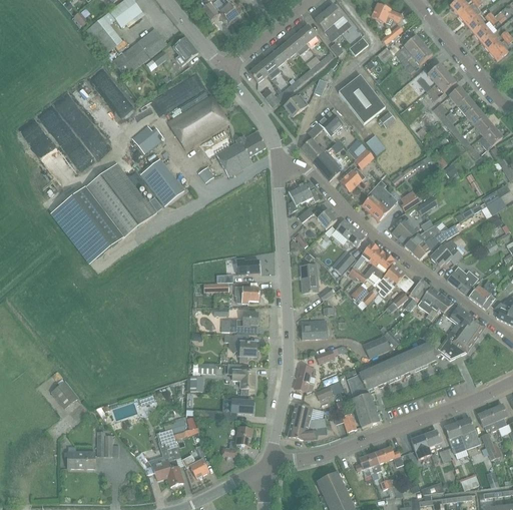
[(124,0),(122,2),(110,11),(122,26),(142,11),(133,0),(124,0)]
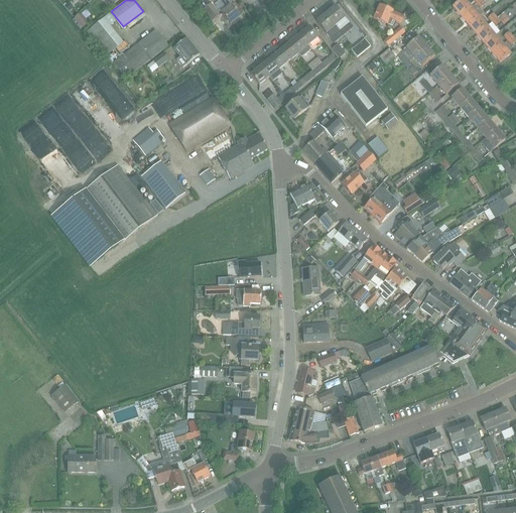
[(201,4),(204,7),(213,18),(220,12),(210,0),(206,0),(201,4)]
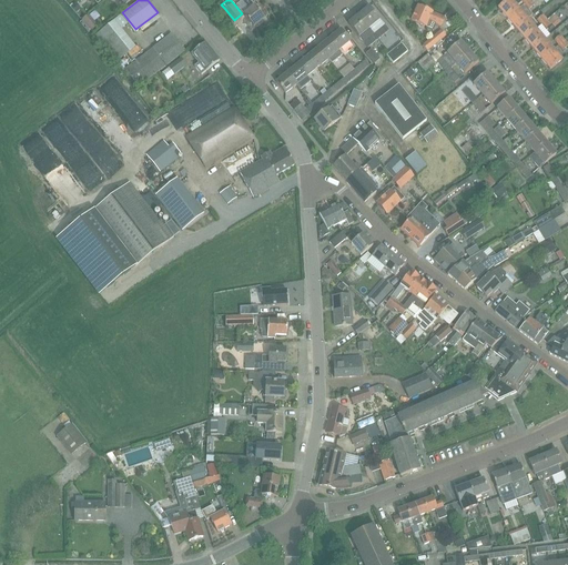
[(264,16),(251,0),(242,0),(249,8),(244,12),(253,24),(264,16)]
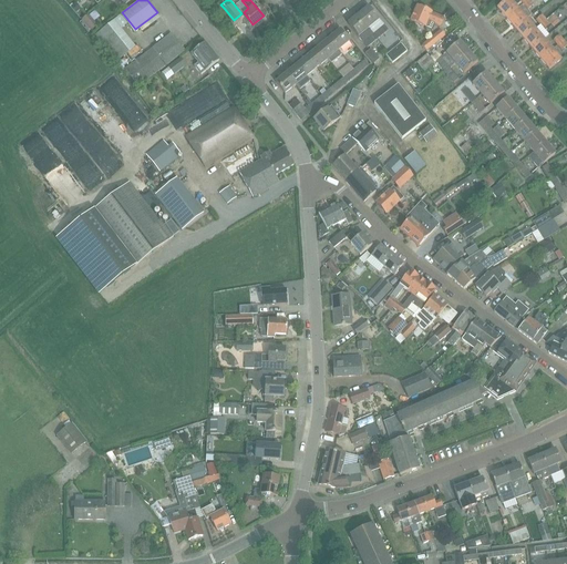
[(504,0),(497,6),(506,17),(518,7),(513,0),(504,0)]
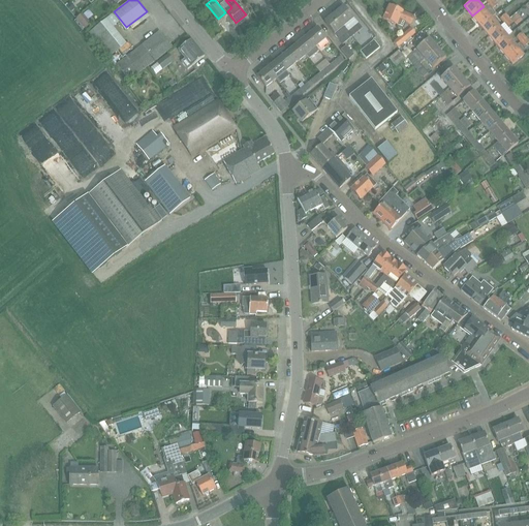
[(498,1),(497,0),(490,0),(488,2),(489,3),(485,7),(484,6),(472,16),(480,25),(491,16),(496,11),(492,6),(498,1)]
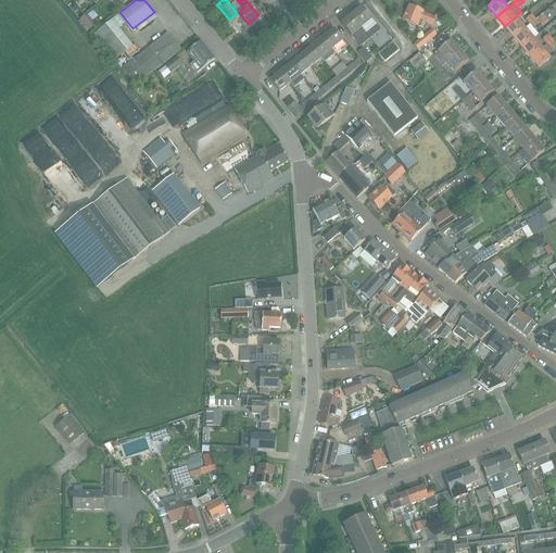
[(403,17),(417,24),(418,26),(422,27),(424,27),(427,21),(432,24),(436,15),(408,3),(403,17)]
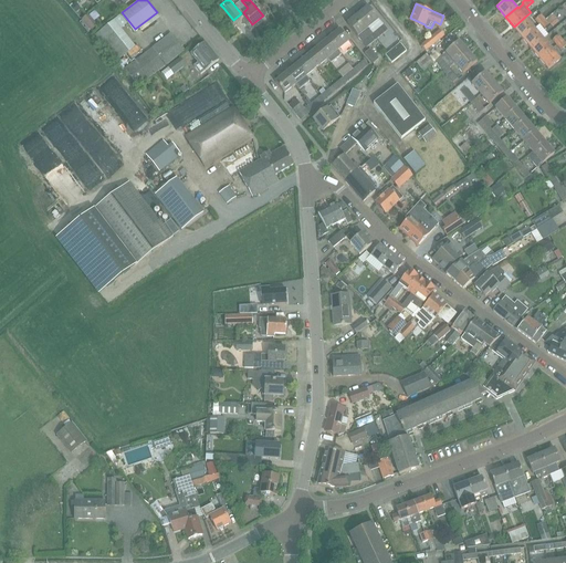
[(389,22),(385,25),(368,4),(357,13),(377,37),(387,29),(391,34),(396,31),(389,22)]
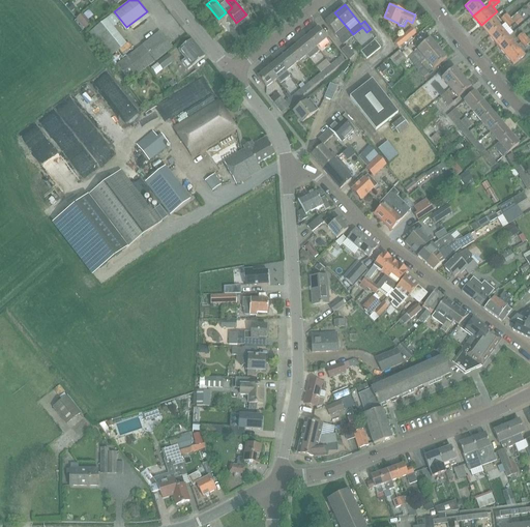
[(501,16),(504,21),(510,16),(506,10),(501,16)]
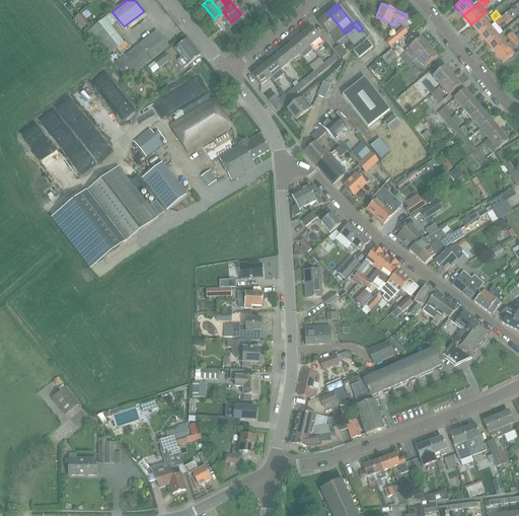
[(73,17),(80,27),(83,24),(84,25),(89,21),(85,16),(81,11),(75,15),(73,17)]
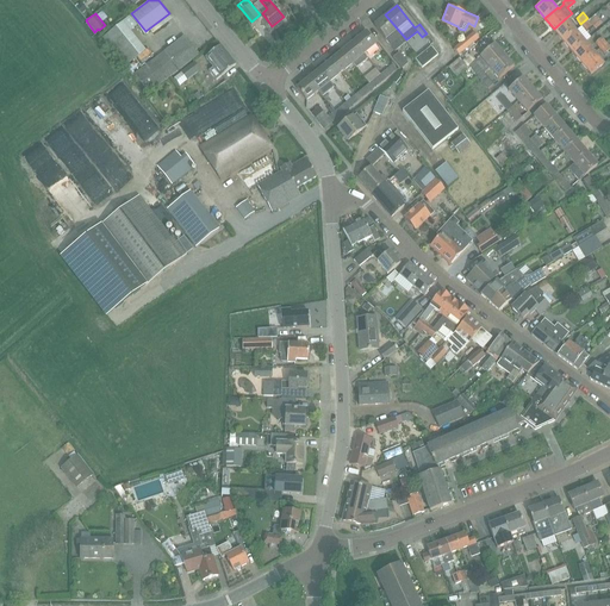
[(406,39),(385,14),(374,23),(396,49),(406,39)]
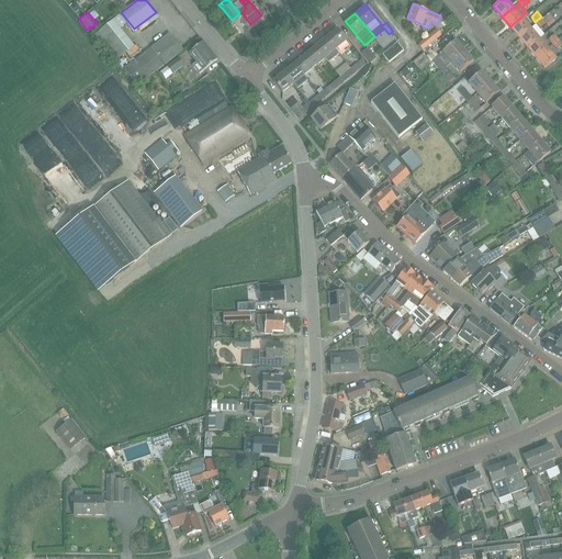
[(510,26),(519,36),(530,26),(521,17),(510,26)]
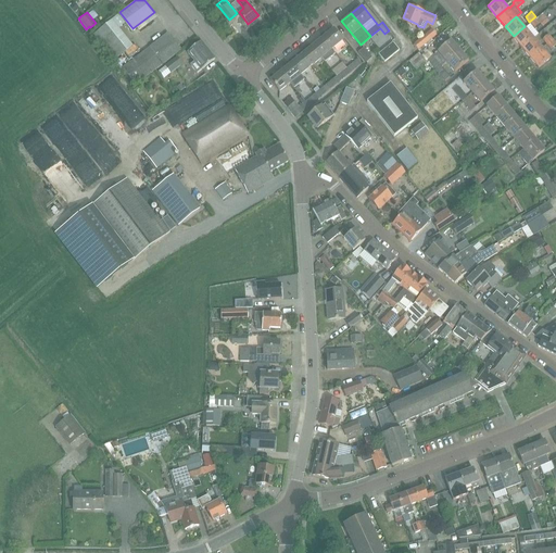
[(540,22),(535,16),(529,22),(533,26),(540,22)]
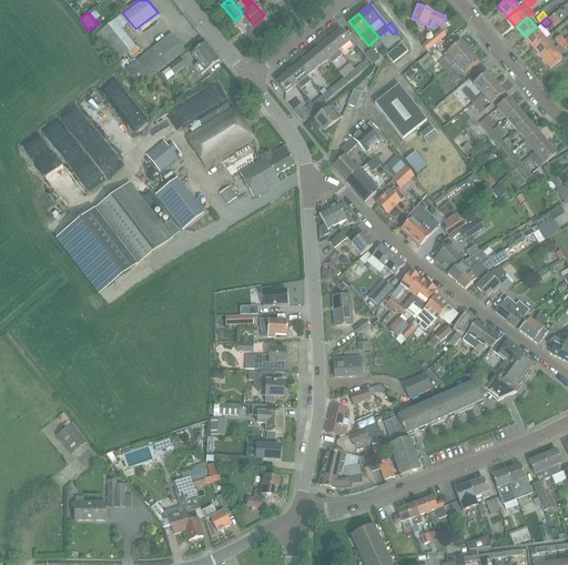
[(525,37),(533,47),(545,37),(549,32),(545,27),(540,22),(536,27),(525,37)]
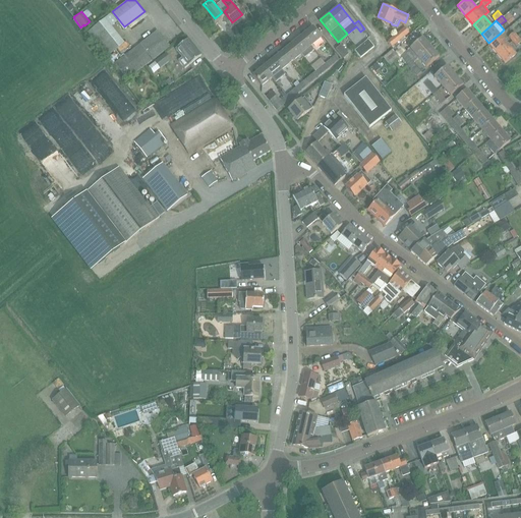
[(312,25),(302,34),(310,44),(321,35),(312,25)]
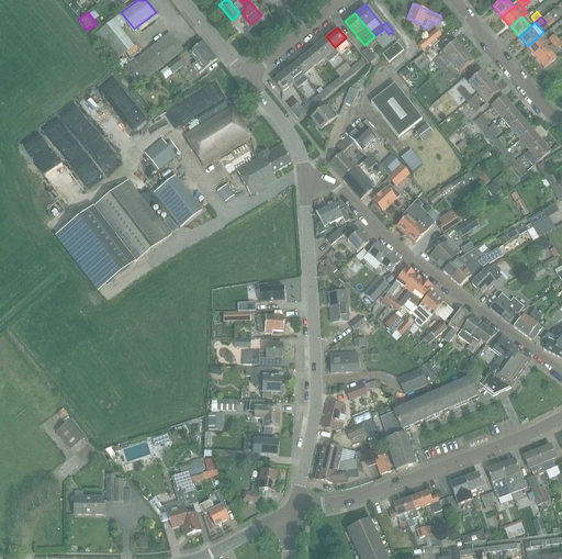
[(436,28),(428,34),(418,43),(423,48),(441,33),(436,28)]
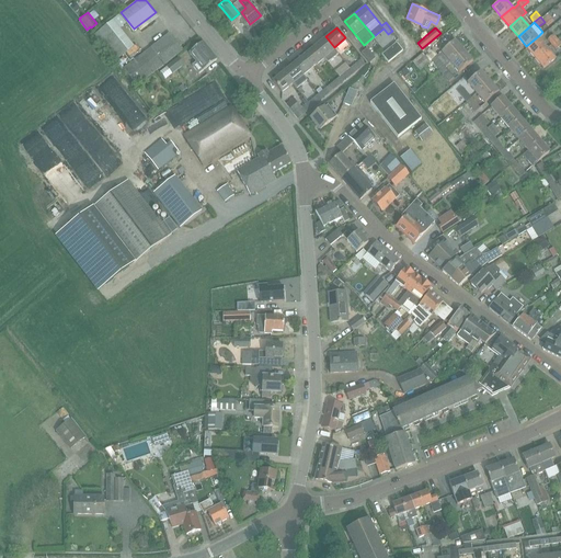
[(169,31),(161,37),(125,66),(138,82),(183,47),(169,31)]
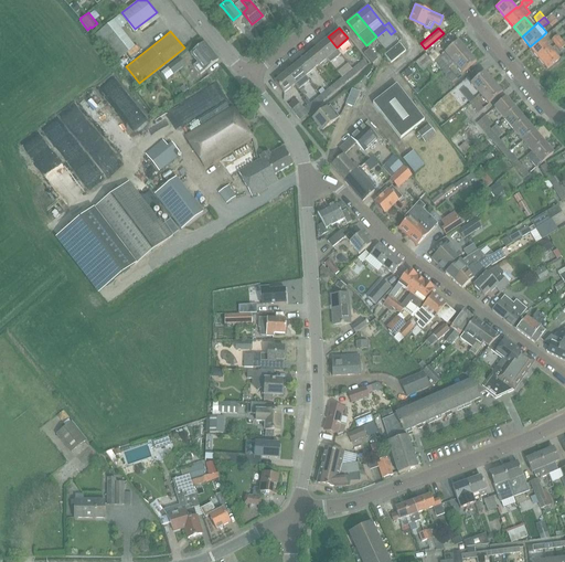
[(551,36),(555,42),(562,36),(557,31),(551,36)]
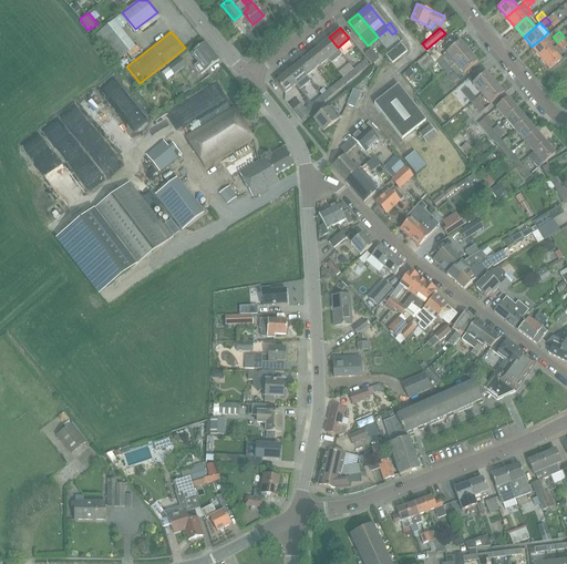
[(329,37),(318,45),(327,57),(330,60),(341,52),(338,48),(329,37)]
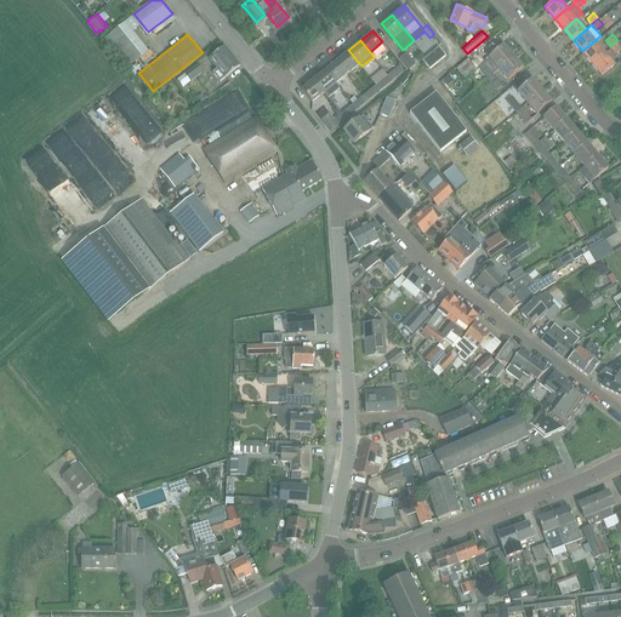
[(582,51),(592,62),(605,52),(596,40),(582,51)]
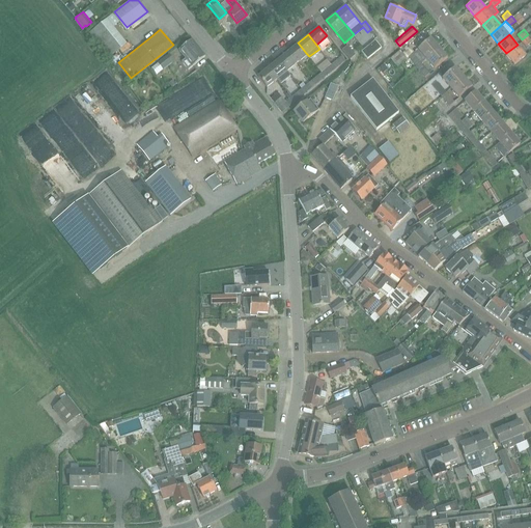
[(530,39),(530,38),(528,34),(522,39),(526,45),(530,39)]
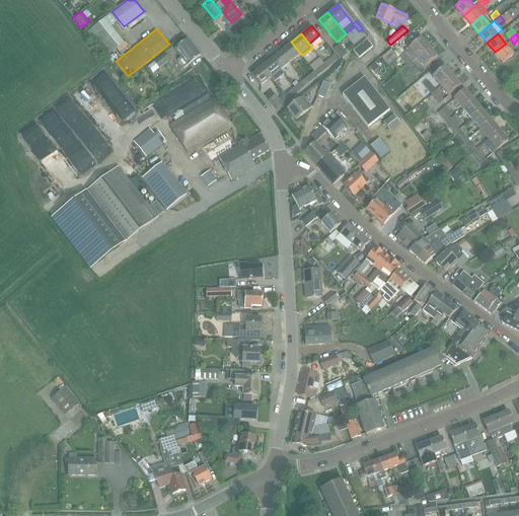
[(399,54),(408,64),(429,45),(421,35),(408,47),(409,47),(399,54)]
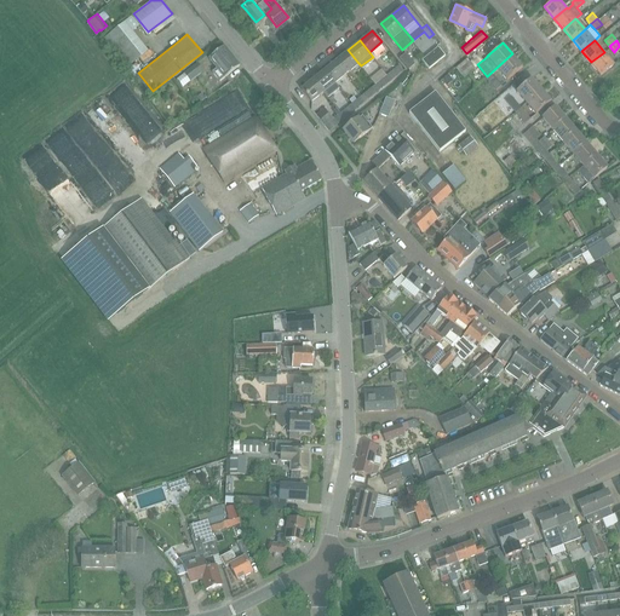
[(224,44),(214,51),(210,56),(217,65),(212,69),(219,79),(240,63),(224,44)]
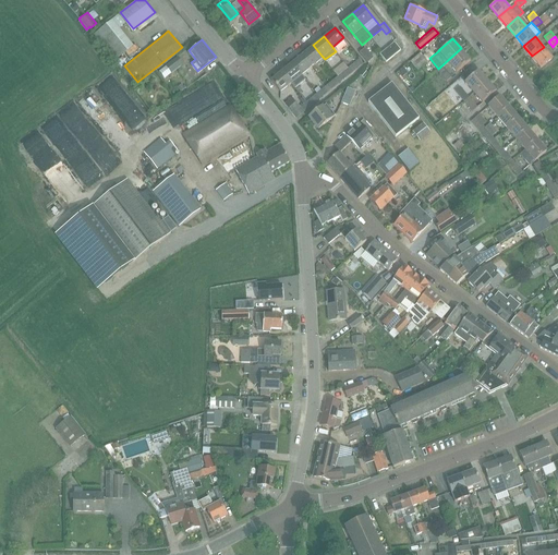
[(379,51),(386,60),(401,48),(395,40),(379,51)]
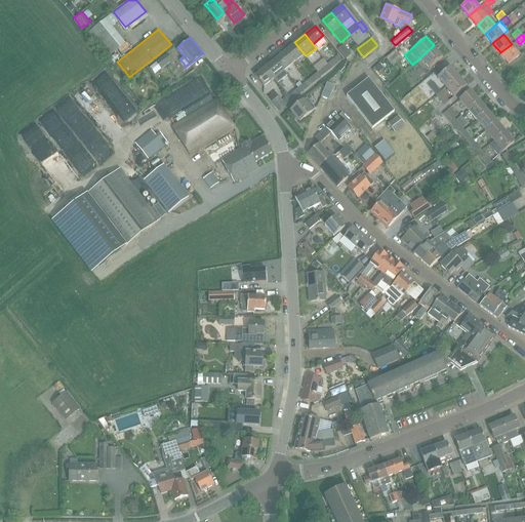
[(294,42),(284,50),(292,61),(303,52),(294,42)]
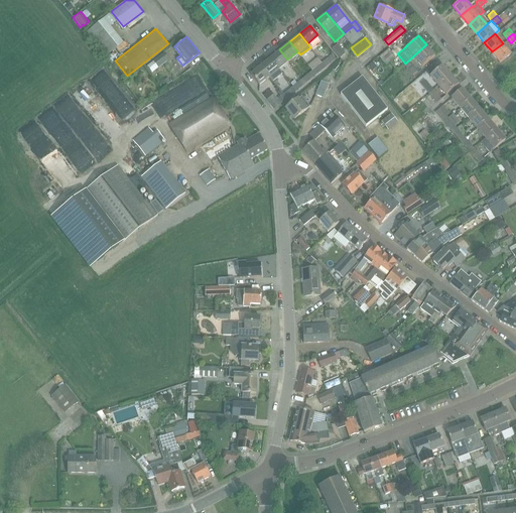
[(338,41),(333,45),(340,55),(346,51),(338,41)]
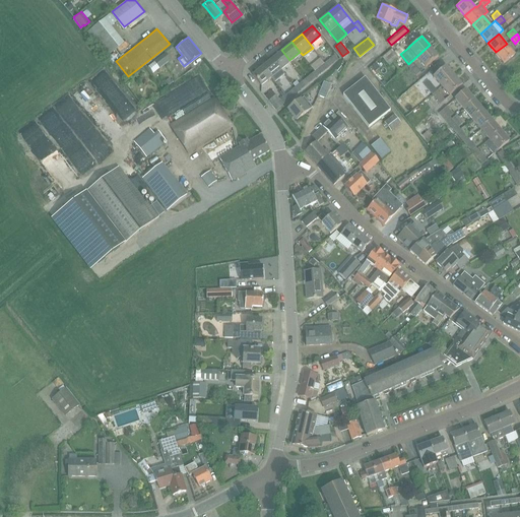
[(507,44),(496,52),(504,62),(514,53),(507,44)]
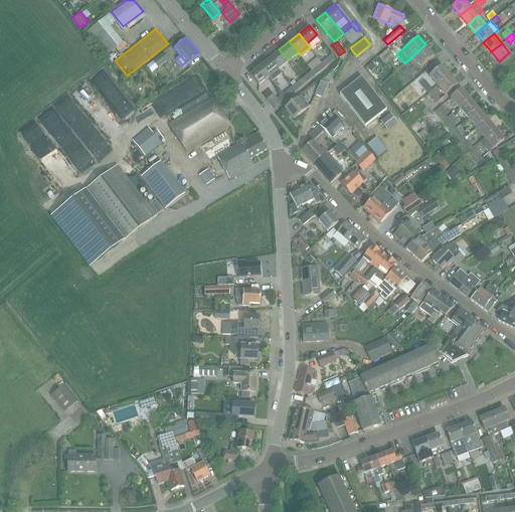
[(425,44),(404,63),(412,72),(434,54),(425,44)]
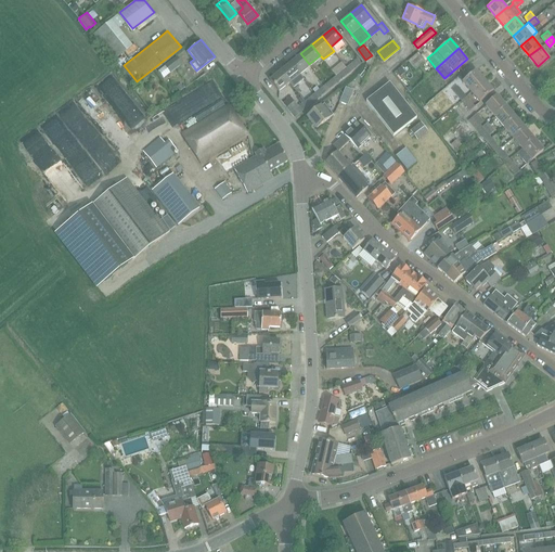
[(408,59),(415,67),(425,59),(418,50),(408,59)]
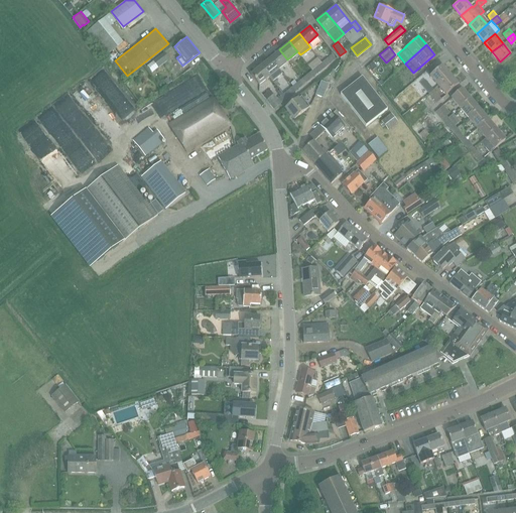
[(279,49),(270,57),(278,67),(287,59),(279,49)]
